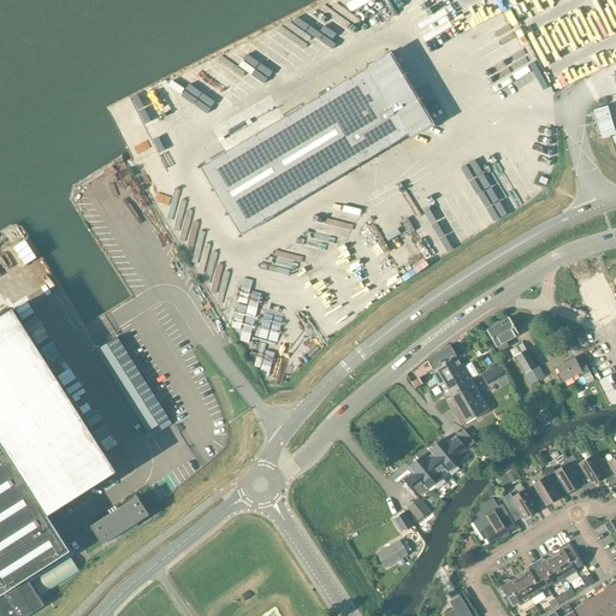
[(390,55),(201,169),(241,236),(409,135),(430,123),(390,55)]
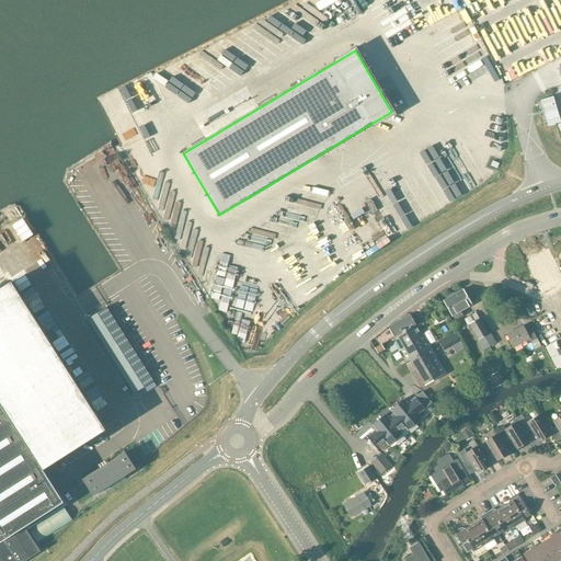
[(539,101),(544,116),(547,125),(560,121),(553,96),(539,101)]
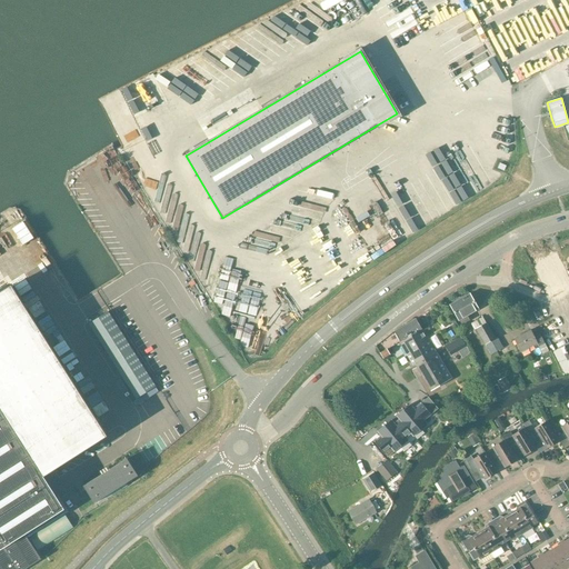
[(555,239),(525,253),(533,270),(537,268),(542,278),(539,279),(545,290),(550,288),(552,292),(566,286),(560,275),(565,272),(558,259),(563,257),(555,239)]
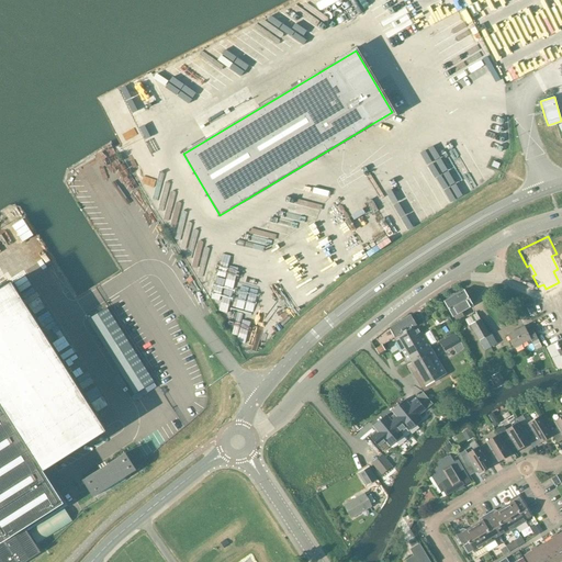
[(0,534),(2,537),(23,525),(62,499),(56,491),(53,485),(46,475),(108,435),(13,288),(0,295),(0,534)]
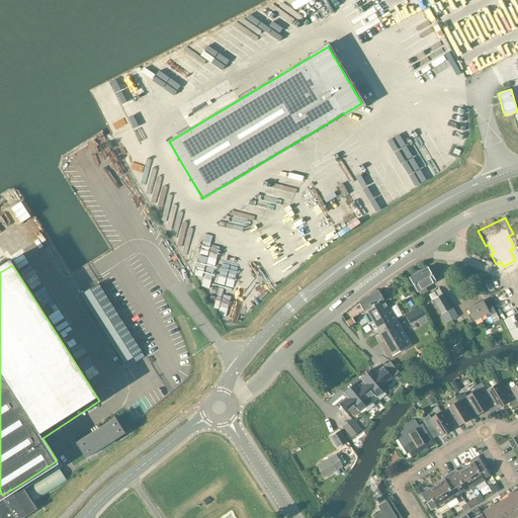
[(410,277),(417,291),(435,281),(427,267),(410,277)]
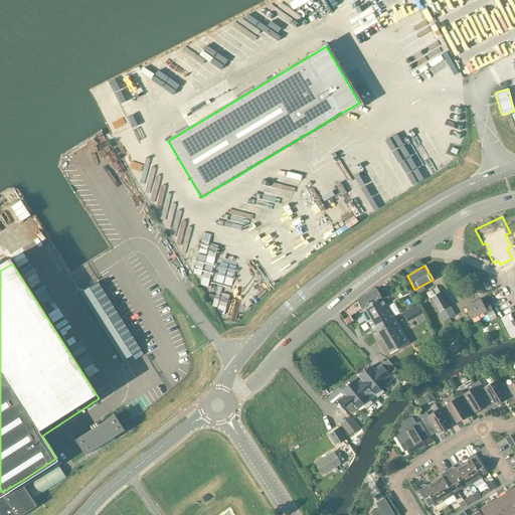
[(98,282),(80,293),(123,361),(140,350),(98,282)]
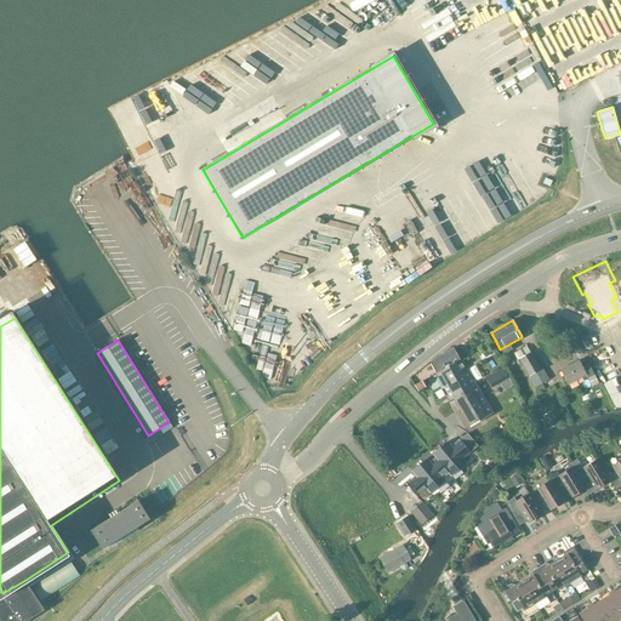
[(454,348),(429,362),(450,398),(453,397),(469,426),(491,412),(454,348)]
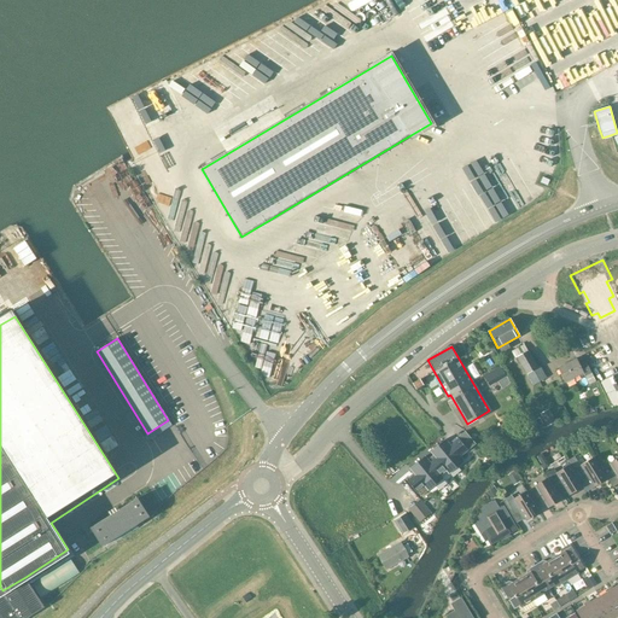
[(520,363),(526,374),(537,368),(537,367),(528,351),(518,357),(520,363)]
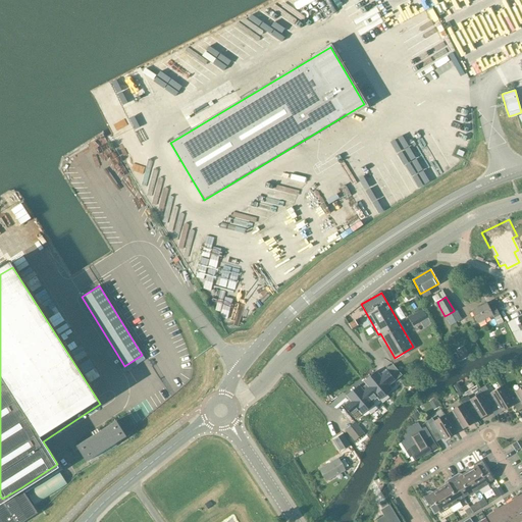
[(486,304),(471,311),(477,323),(477,322),(478,324),(484,321),(483,320),(492,316),(493,318),(499,315),(494,306),(488,309),(486,304)]
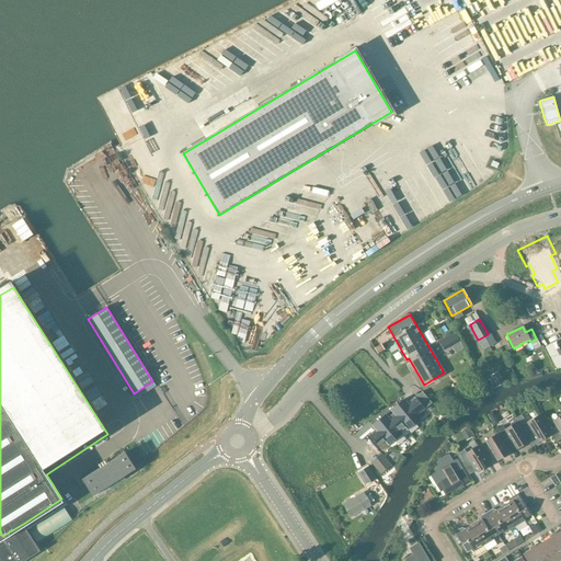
[(454,332),(438,341),(441,344),(443,343),(446,350),(459,342),(456,335),(454,332)]
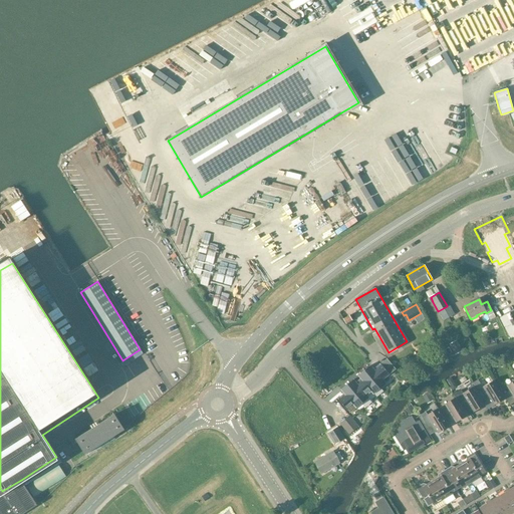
[(447,306),(438,311),(443,319),(454,313),(449,304),(447,305),(447,306)]
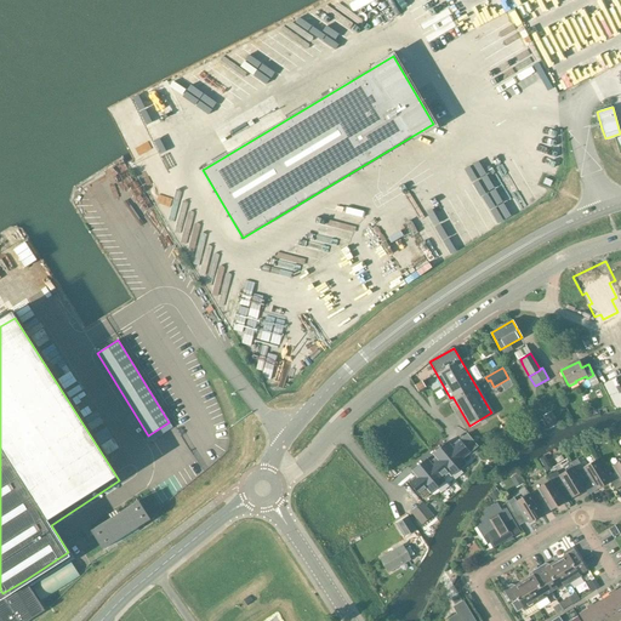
[(520,389),(516,392),(522,402),(527,398),(520,389)]
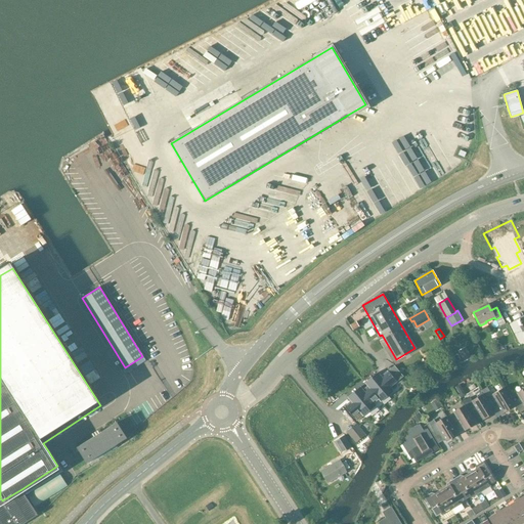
[(378,373),(364,383),(367,386),(379,399),(381,401),(393,391),(390,388),(397,382),(387,370),(387,372),(388,373),(382,377),(378,373)]
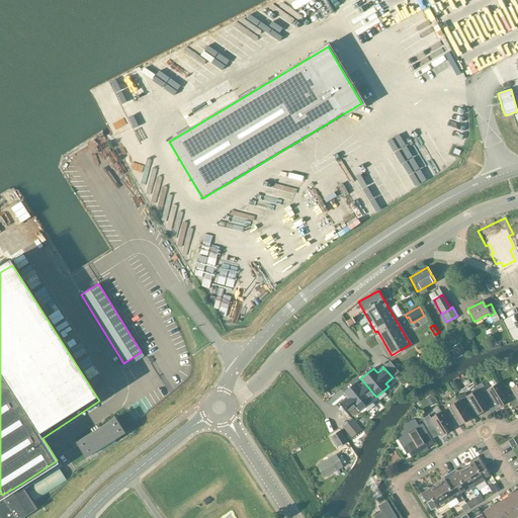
[(450,381),(456,393),(460,390),(454,379),(450,381)]
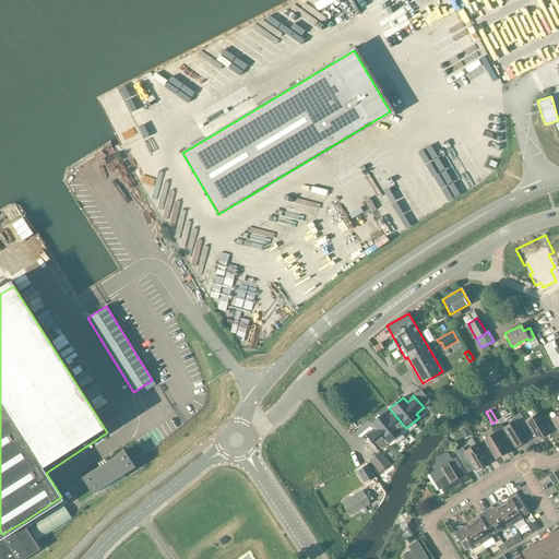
[(368,433),(367,433),(377,445),(384,440),(388,443),(401,432),(399,430),(404,426),(392,412),(387,416),(384,413),(370,424),(373,427),(375,429),(368,435),(368,433)]
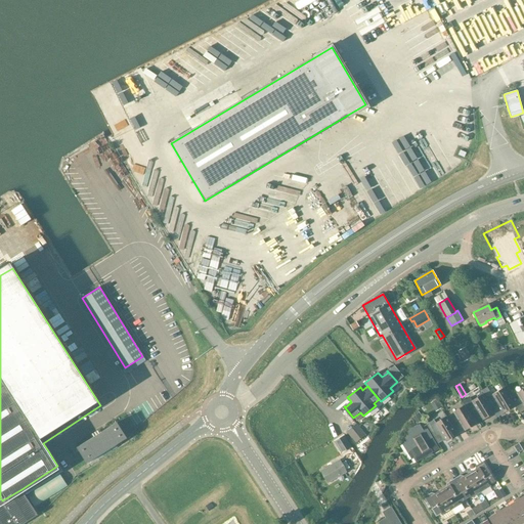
[(491,394),(484,398),(492,410),(493,412),(496,418),(503,412),(514,406),(512,402),(503,388),(501,388),(496,391),(491,394)]
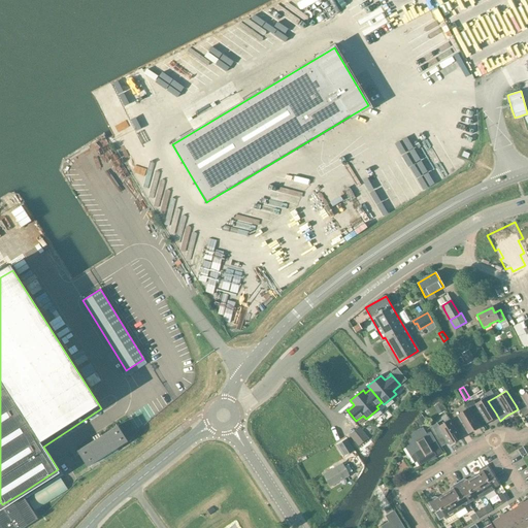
[(523,401),(516,405),(518,409),(522,417),(527,413),(527,391),(520,396),(523,401)]
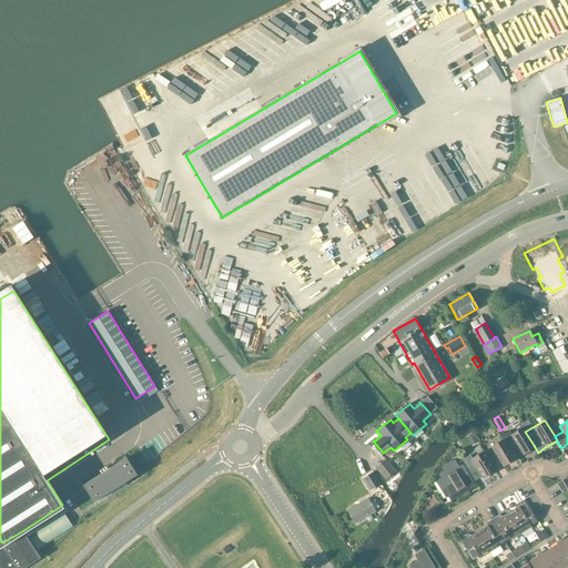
[(509,430),(501,436),(514,457),(520,453),(523,455),(535,447),(534,445),(525,432),(523,427),(511,434),(509,430)]
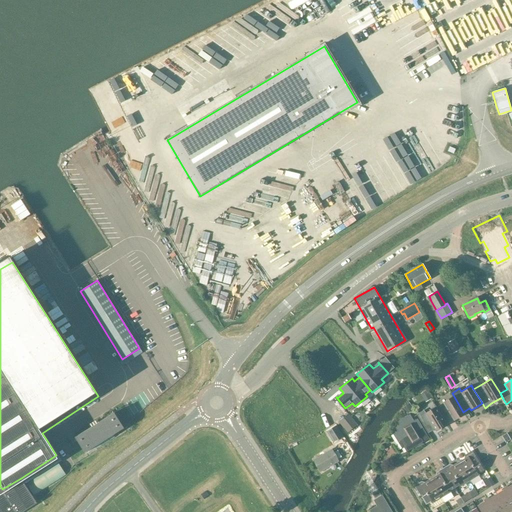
[(435,407),(446,425),(445,422),(451,418),(453,421),(464,414),(463,412),(452,393),(451,393),(453,396),(442,403),(445,408),(439,412),(435,407)]
